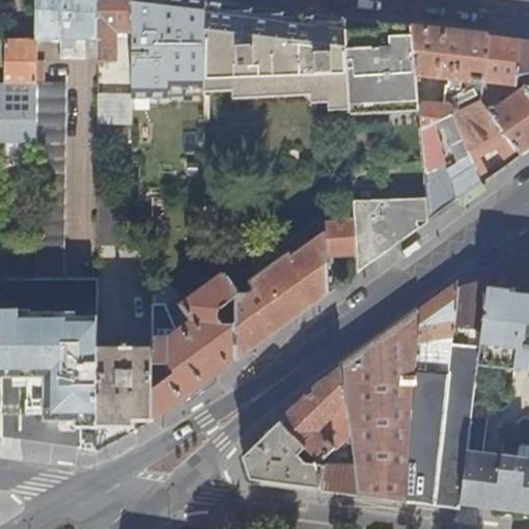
[(36,0),(36,38),(60,38),(60,56),(83,56),(83,38),(98,38),(98,0),(36,0)]
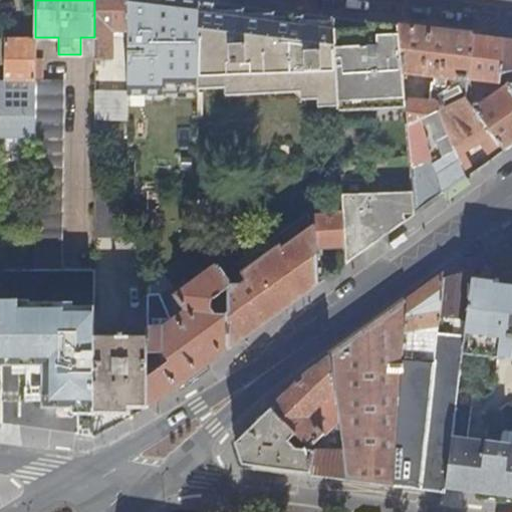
[(94,0),(94,37),(93,63),(98,63),(98,58),(111,58),(111,29),(128,29),(126,0),(94,0)]
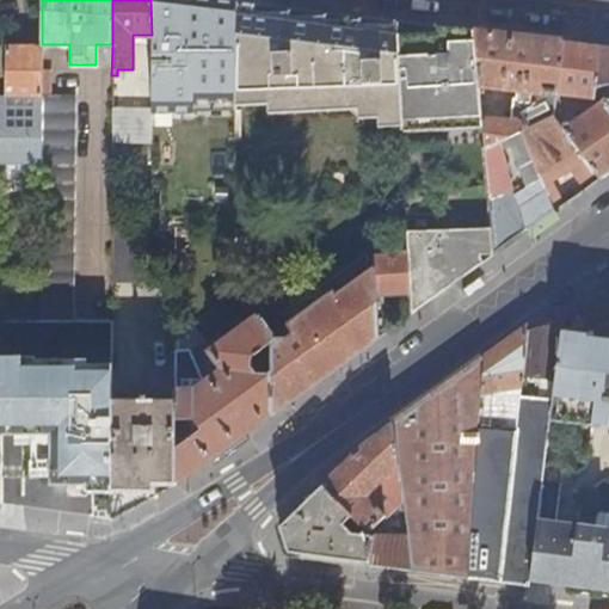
[(234,1),(223,0),(151,0),(152,35),(151,105),(234,103),(234,91),(234,1)]
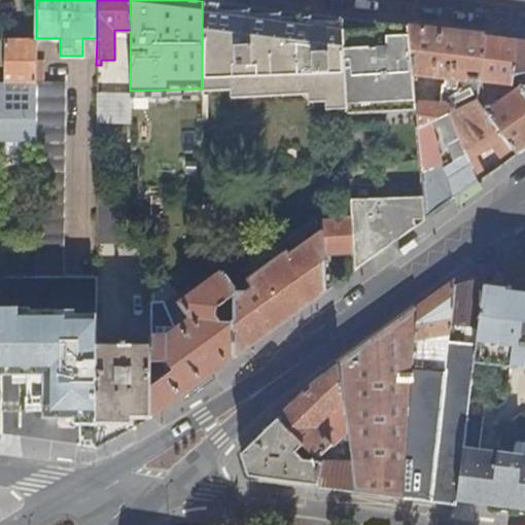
[(228,4),(202,1),(202,78),(229,78),(228,4)]
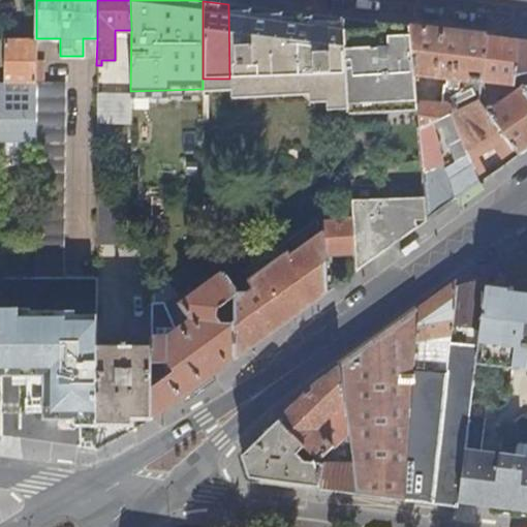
[(228,4),(229,79),(230,86),(307,85),(307,92),(324,92),(326,100),(345,100),(345,90),(341,18),(247,6),(228,4)]
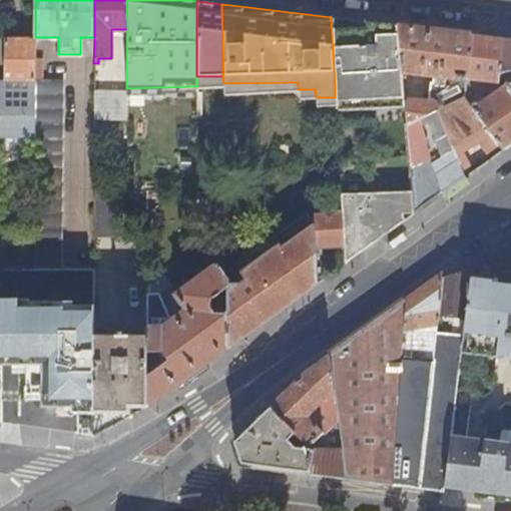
[(364,21),(331,17),(335,87),(335,97),(336,103),(404,101),(404,97),(401,70),(397,25),(364,21)]
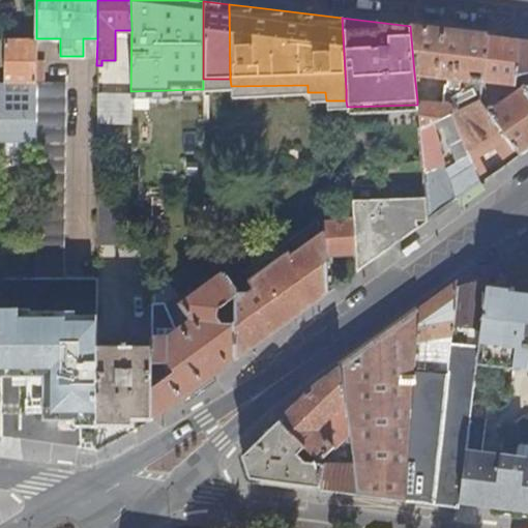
[(448,31),(410,26),(414,72),(481,80),(488,35),(448,31)]
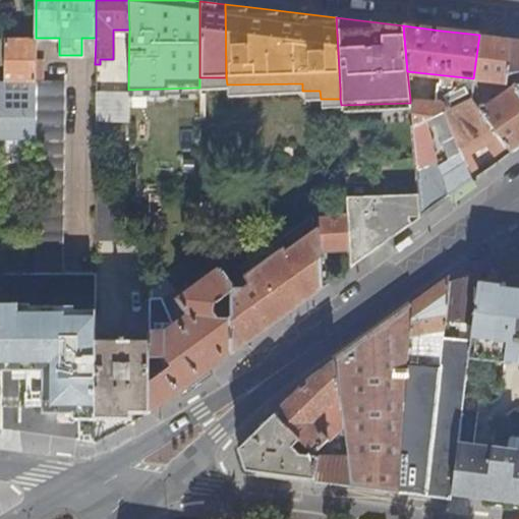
[(518,39),(479,35),(473,78),(507,82),(508,73),(518,71),(518,82),(513,83),(479,108),(511,150),(518,142),(518,39)]
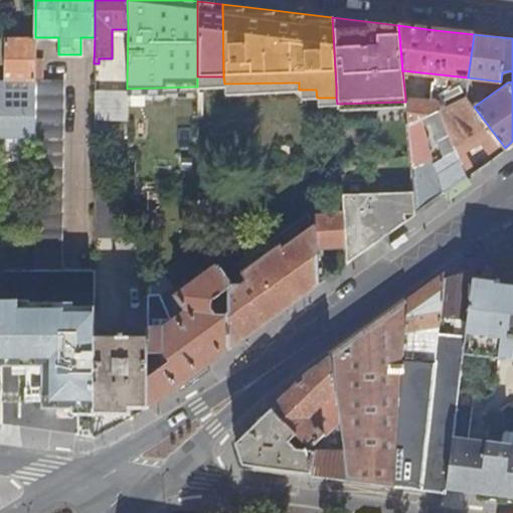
[(34,77),(35,37),(4,37),(3,79),(34,79),(34,77)]
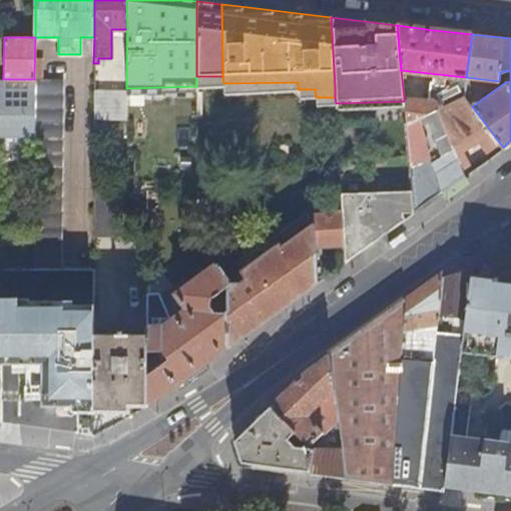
[(34,77),(34,79),(33,148),(31,267),(60,266),(62,77),(34,77)]
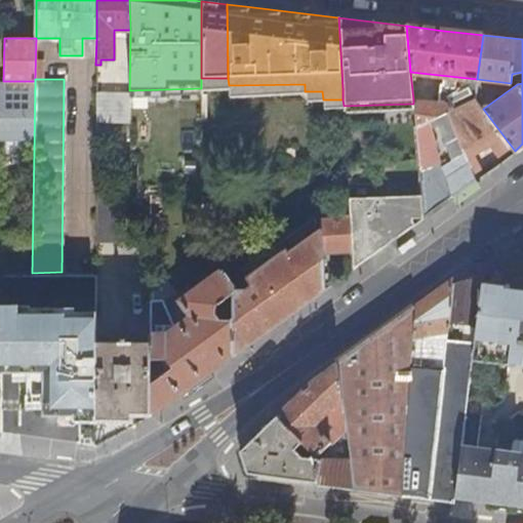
[(0,150),(34,152),(35,81),(3,81),(0,80),(0,150)]
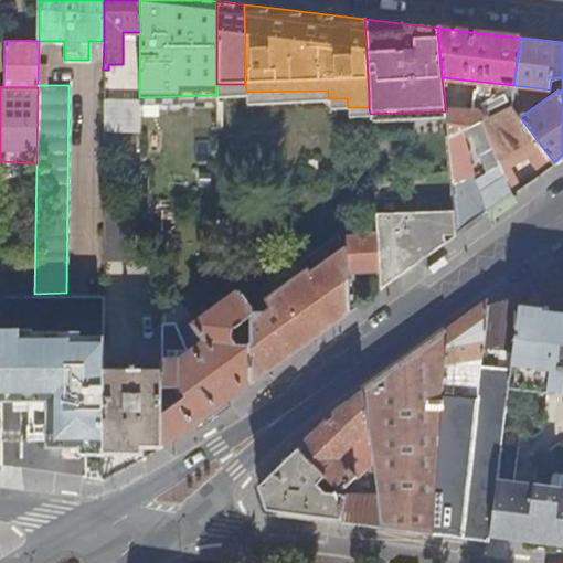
[(139,99),(103,98),(103,130),(138,130),(139,99)]
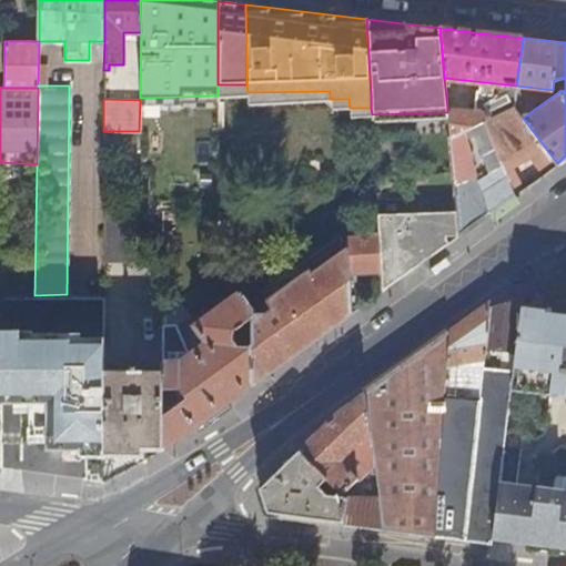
[(515,193),(543,173),(557,163),(523,118),(514,105),(488,118),(485,119),(504,167),(515,193)]
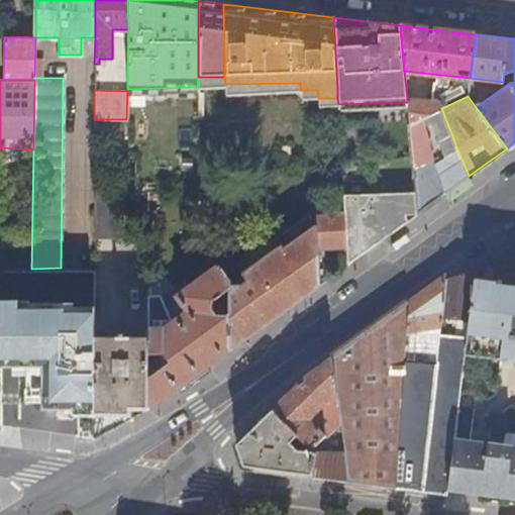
[(407,102),(409,124),(422,118),(441,108),(444,107),(445,102),(407,98),(407,102)]
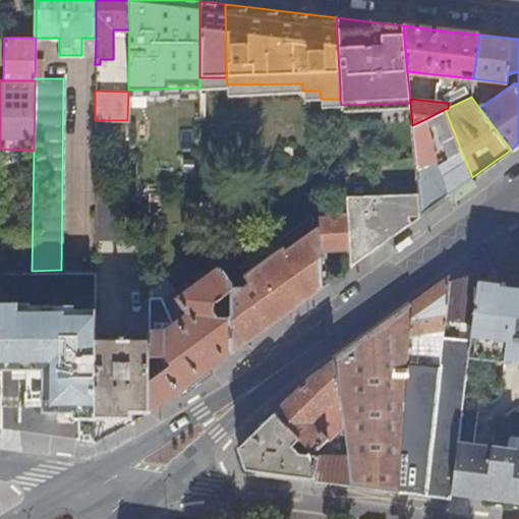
[(434,125),(447,161),(462,153),(445,109),(425,119),(427,128),(434,125)]
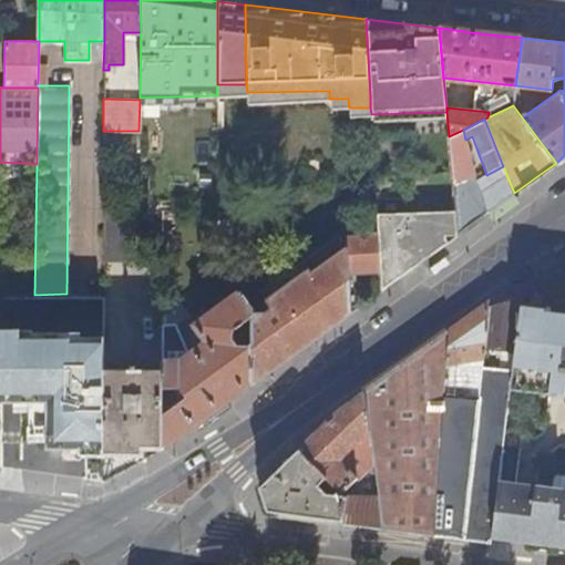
[(463,130),(449,136),(454,186),(475,177),(465,140),(463,130)]
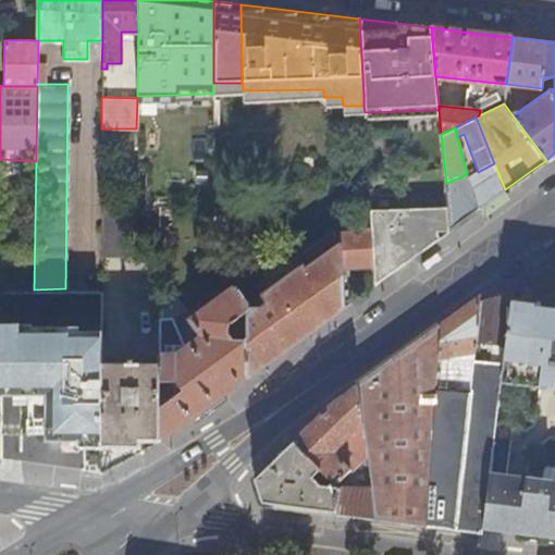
[(448,208),(449,229),(467,217),(505,189),(494,163),(478,172),(468,177),(467,174),(446,183),(448,208)]
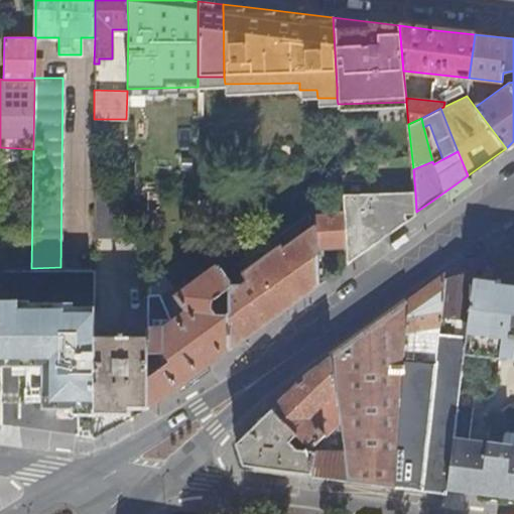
[(363,251),(362,247),(363,247),(372,244),(376,241),(379,237),(380,232),(380,229),(386,229),(387,234),(416,212),(415,193),(369,195),(368,179),(342,180),(343,212),(345,247),(346,263),(363,251)]
